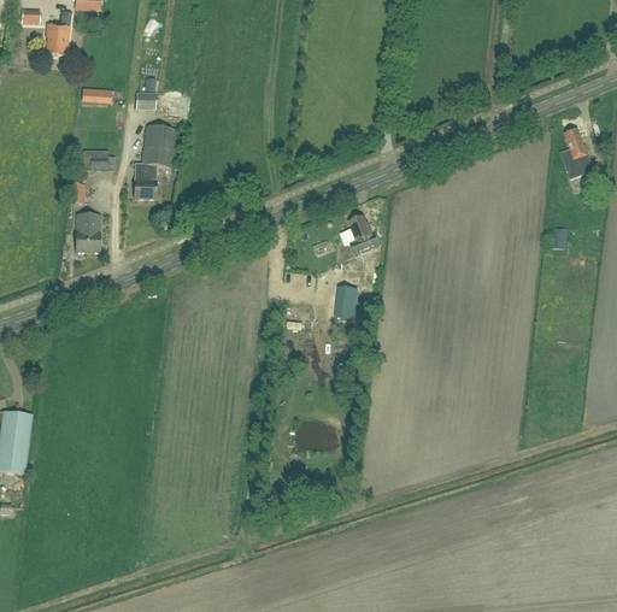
[(99,11),(99,0),(74,0),(74,9),(99,11)]
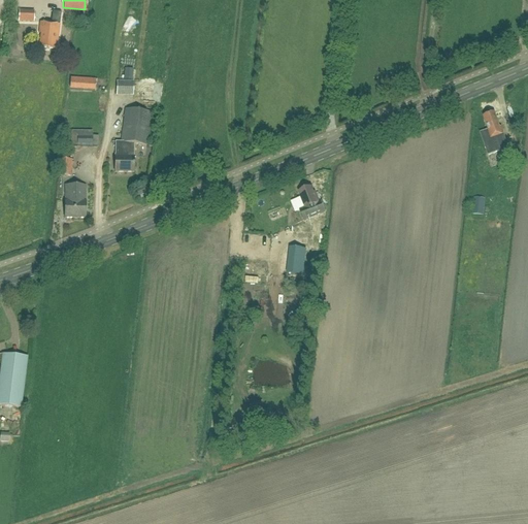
[(34,20),(34,8),(19,7),(18,19),(34,20)]
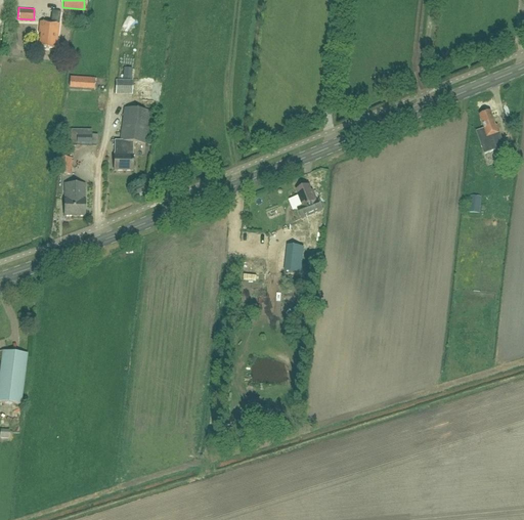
[(56,39),(60,10),(52,8),(50,20),(40,19),(38,31),(40,31),(38,45),(53,47),(54,39),(56,39)]
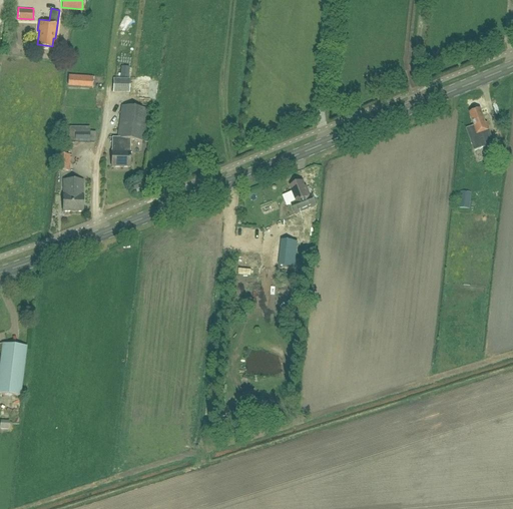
[(127,75),(128,65),(120,64),(119,75),(127,75)]
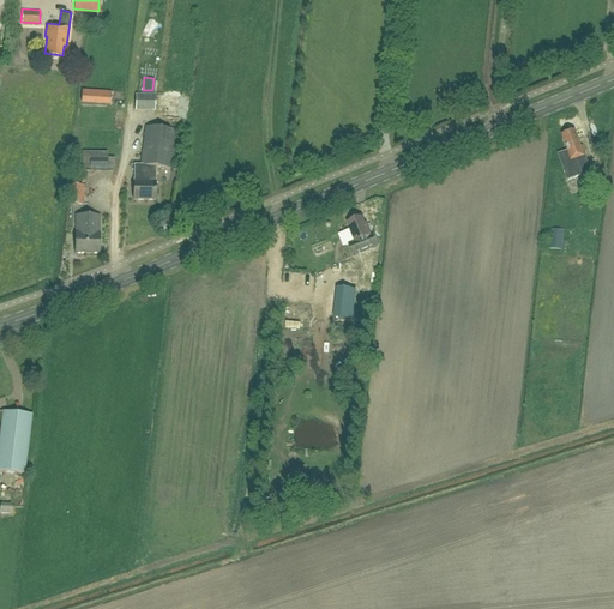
[(110,102),(110,89),(82,88),(80,101),(110,102)]
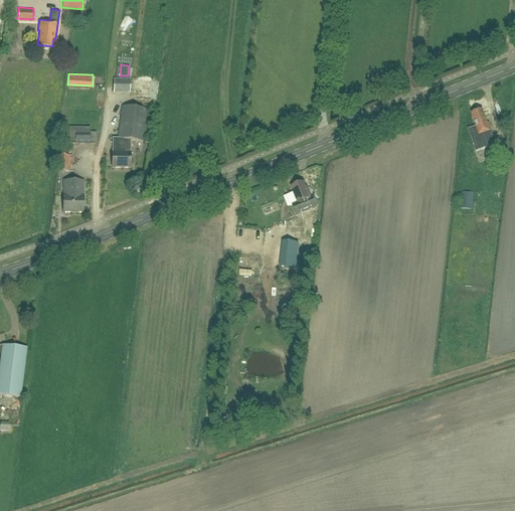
[(129,90),(129,77),(114,76),(113,89),(129,90)]
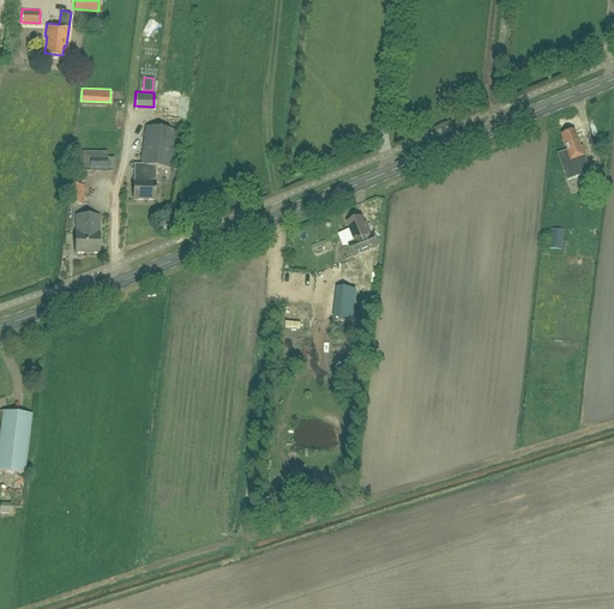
[(170,166),(175,127),(145,124),(140,162),(134,162),(133,176),(133,197),(155,198),(156,180),(155,180),(155,164),(170,166)]
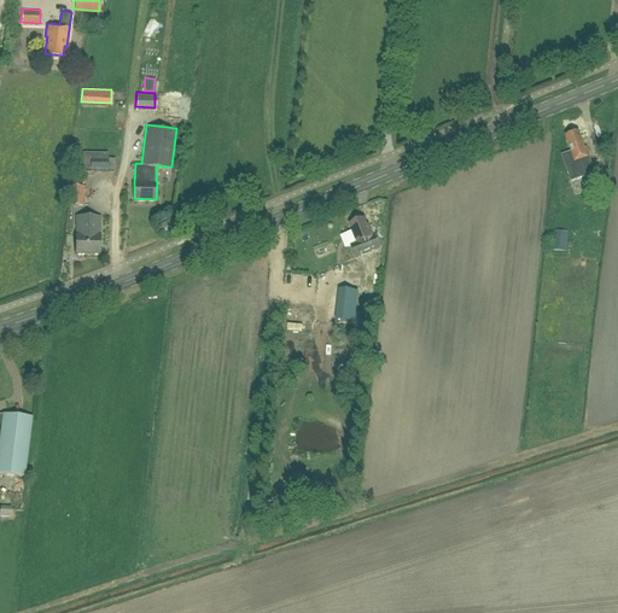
[(572,150),(563,153),(571,177),(594,170),(589,155),(590,153),(587,145),(584,145),(578,128),(566,133),(572,150)]
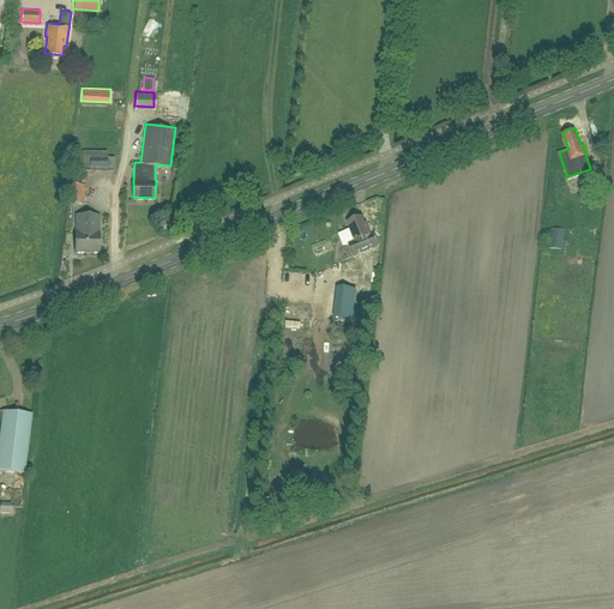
[(107,155),(107,149),(83,149),(83,167),(114,167),(114,155),(107,155)]
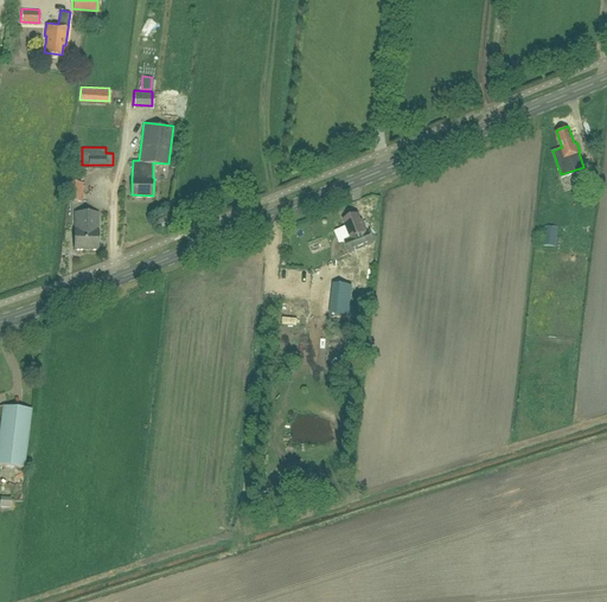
[(68,199),(83,199),(83,181),(68,181),(68,199)]
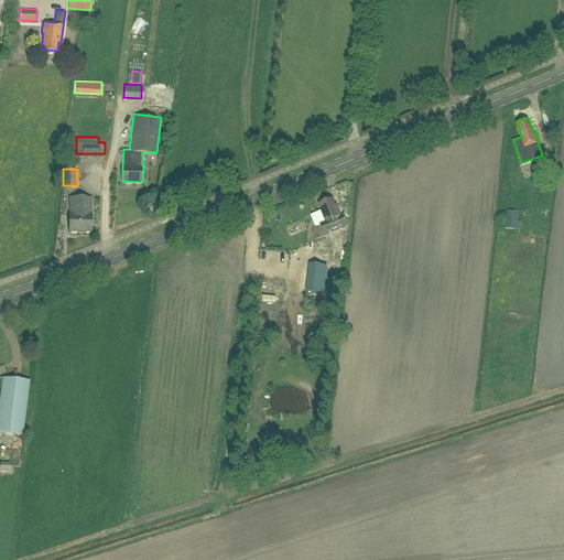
[(90,213),(91,195),(68,195),(69,212),(68,212),(68,230),(90,230),(91,213),(90,213)]
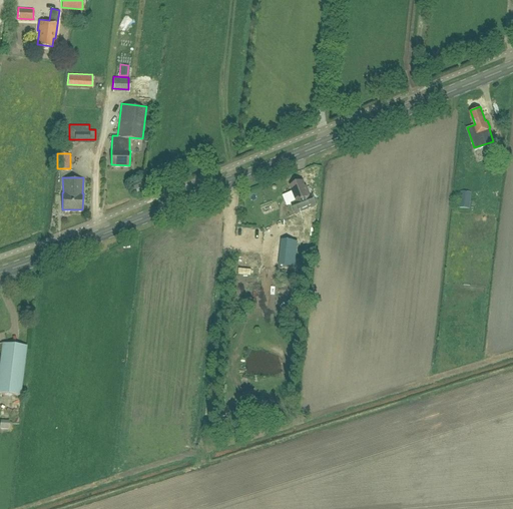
[(312,193),(310,194),(308,188),(307,188),(303,178),(291,183),(297,199),(292,201),(295,211),(316,203),(312,193)]
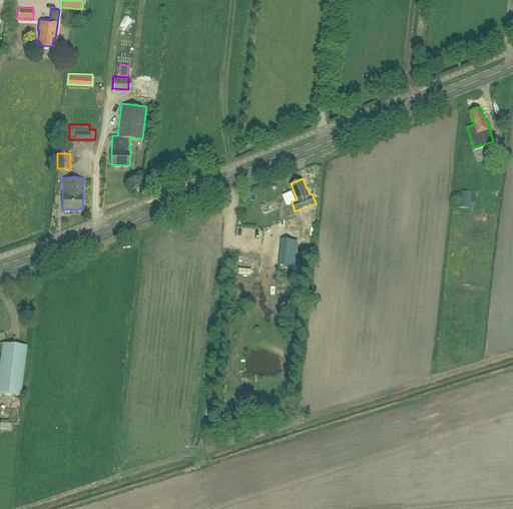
[(133,188),(142,184),(140,179),(131,183),(133,188)]
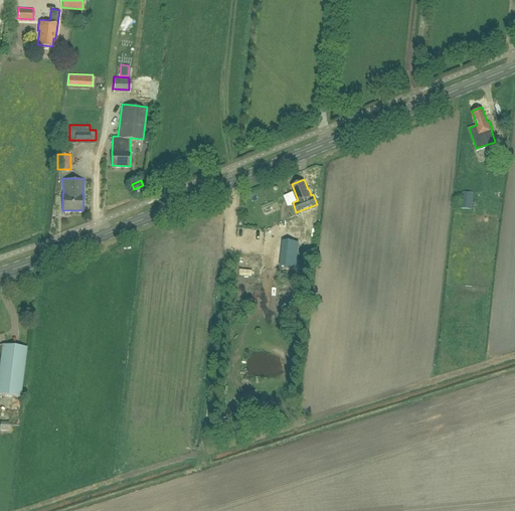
[(473,191),(463,190),(461,206),(472,207),(473,191)]
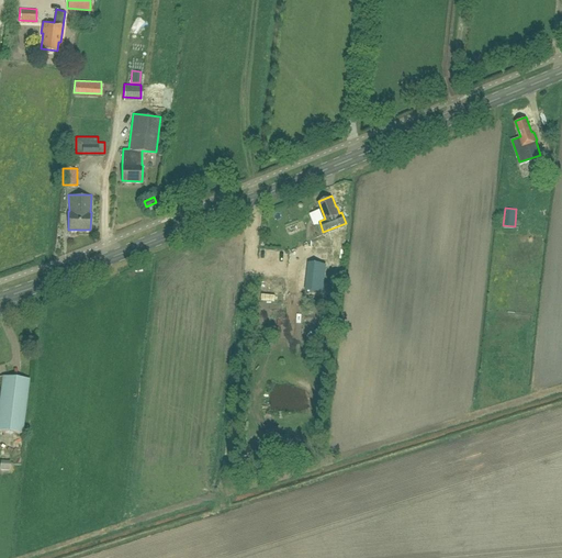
[(305,288),(323,290),(326,263),(308,260),(305,288)]
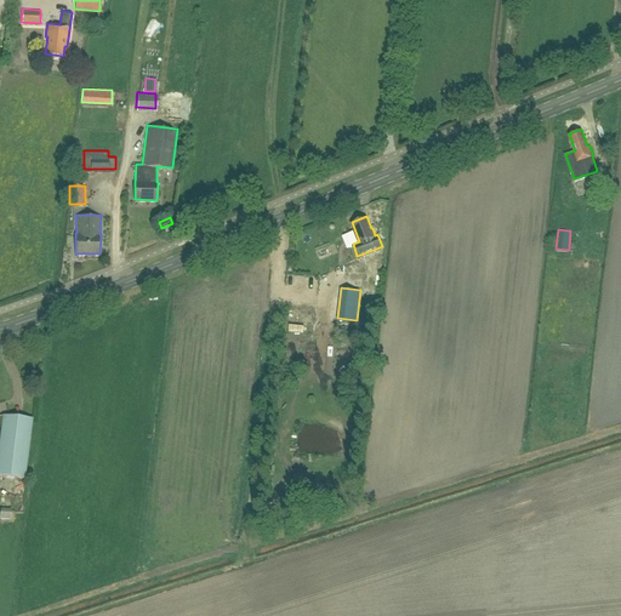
[(0,414),(0,421),(1,421),(0,431),(0,473),(24,477),(32,417),(3,414),(0,414)]
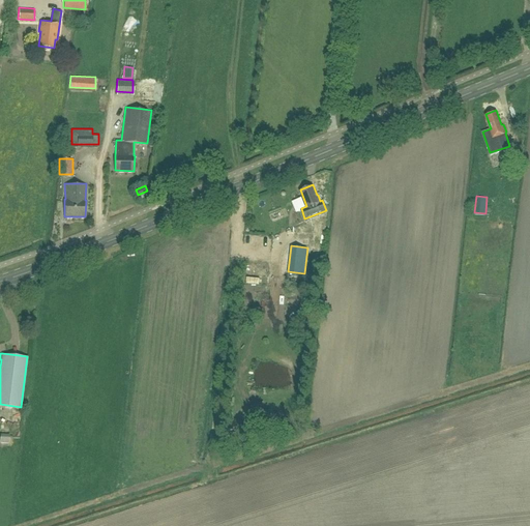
[(0,434),(0,441),(8,442),(8,435),(0,434)]
